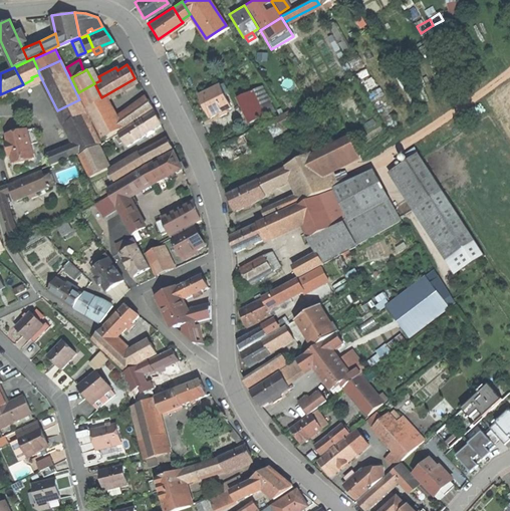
[(220,81),(196,94),(202,105),(208,115),(214,112),(215,115),(224,110),(222,107),(229,104),(223,93),(226,92),(220,81)]
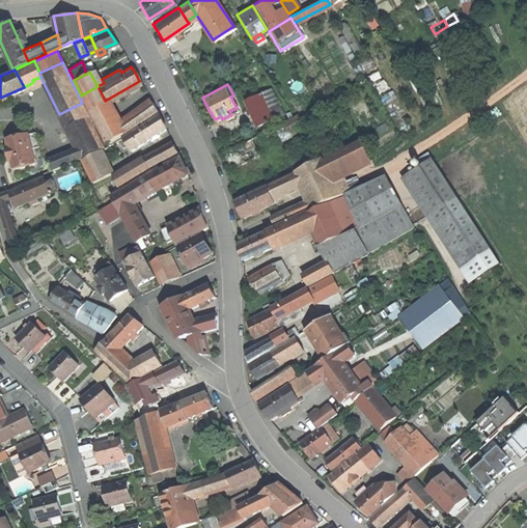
[(105,101),(98,86),(81,95),(88,110),(106,102),(105,101)]
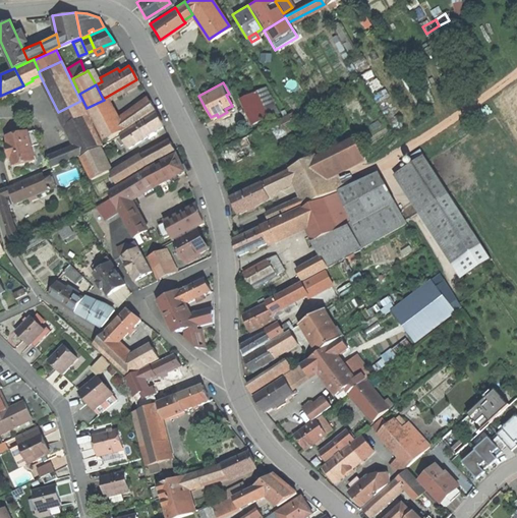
[(241,95),(238,97),(250,121),(262,116),(257,108),(261,106),(252,90),(244,94),(241,95)]
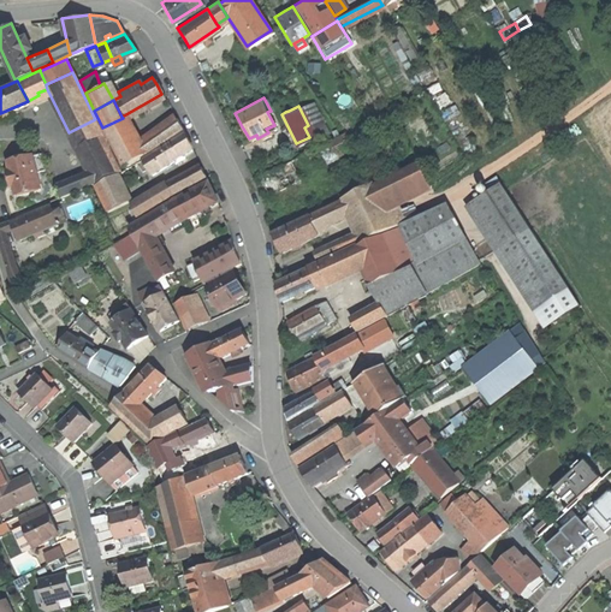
[(173,116),(136,142),(142,154),(181,129),(173,116)]
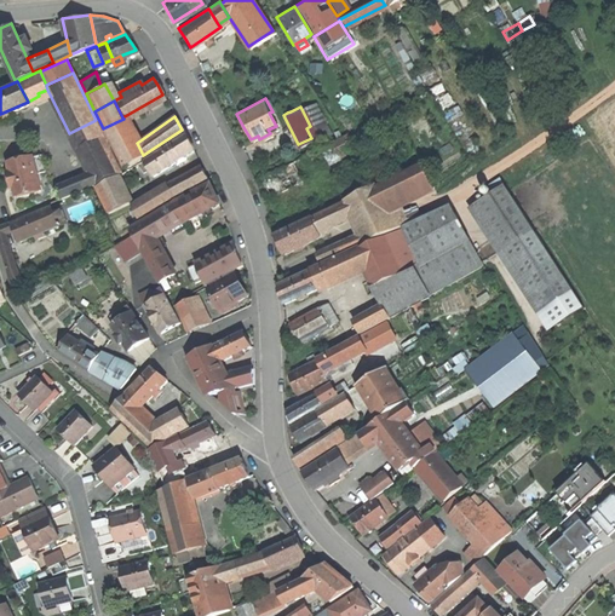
[(137,143),(124,119),(103,128),(122,167),(143,155),(137,143)]
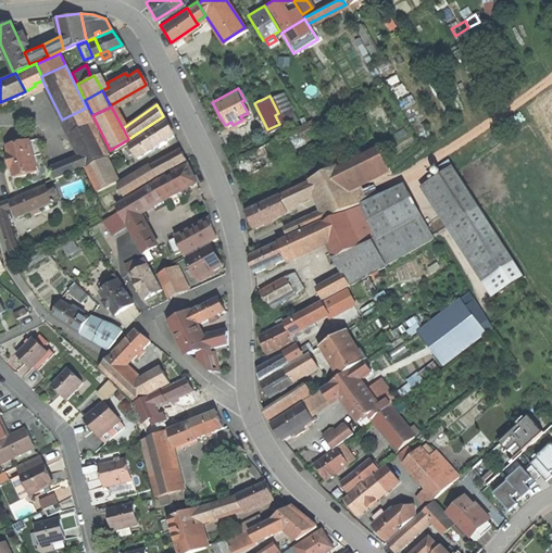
[(65,130),(77,155),(82,164),(105,152),(98,136),(99,136),(86,108),(62,120),(66,130),(65,130)]
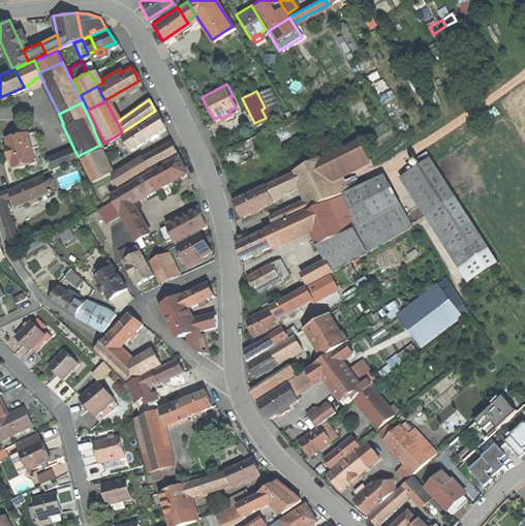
[(270,123),(271,126),(274,131),(297,119),(292,112),(270,123)]
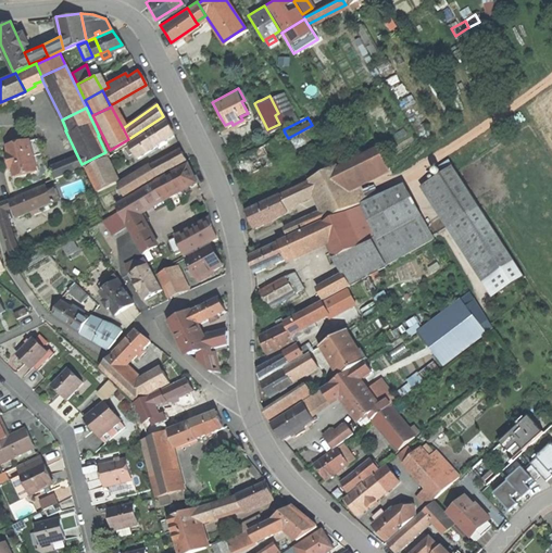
[(164,118),(136,136),(145,150),(172,133),(168,126),(164,118)]
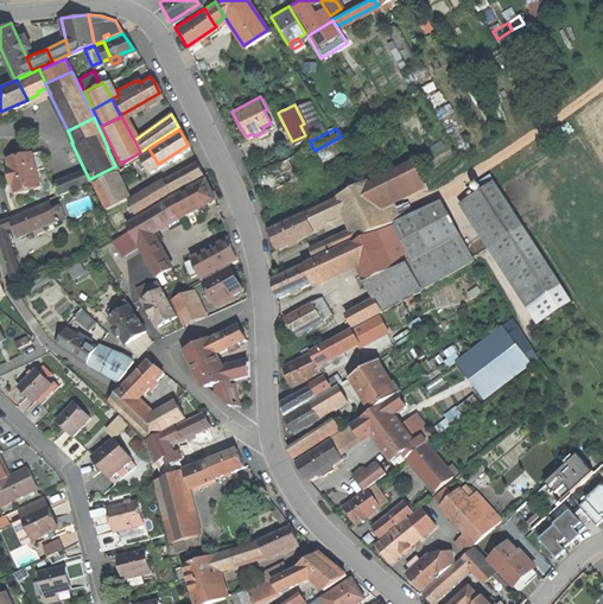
[(363,179),(341,137),(315,151),(317,158),(335,192),(363,179)]
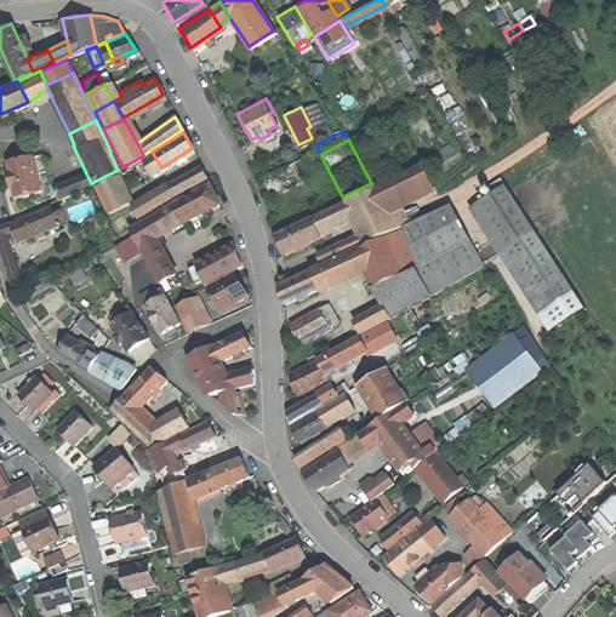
[(318,148),(291,160),(297,175),(324,161),(321,154),(318,148)]
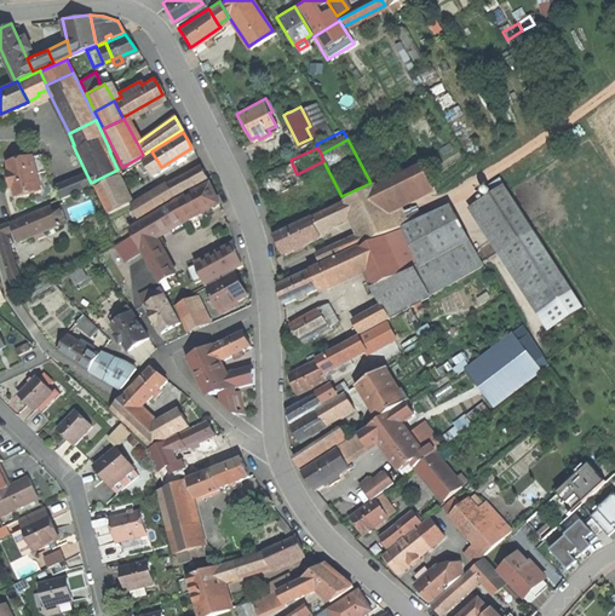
[(151,151),(141,159),(150,174),(161,167),(151,151)]
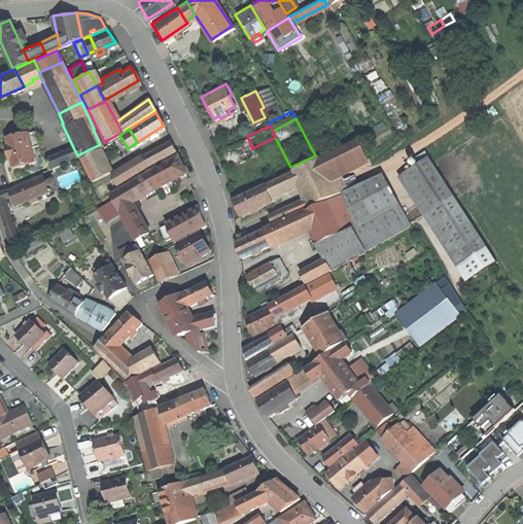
[(26,132),(5,137),(7,144),(10,158),(12,165),(33,160),(26,132)]
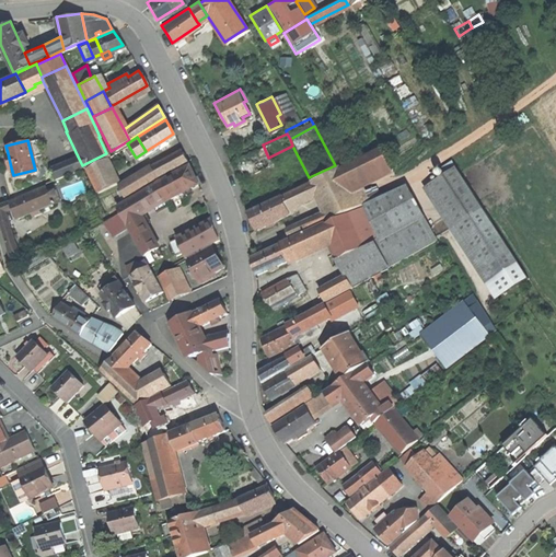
[(238,169),(241,176),(270,162),(268,158),(263,144),(232,159),(238,169)]
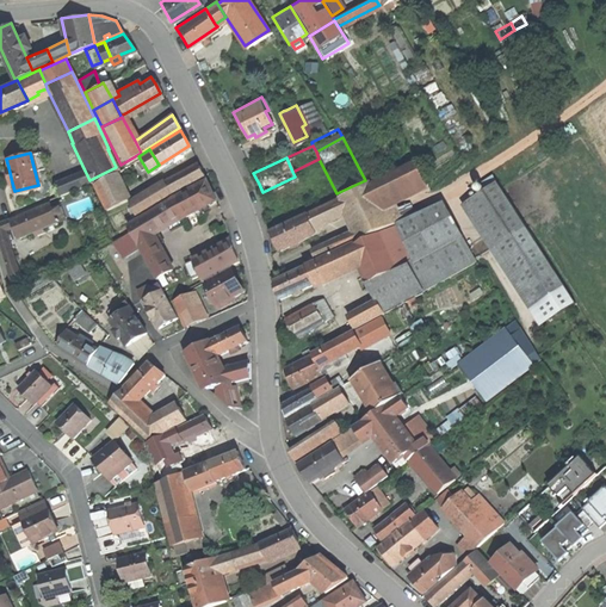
[(413,160),(378,175),(388,193),(421,178),(413,160)]
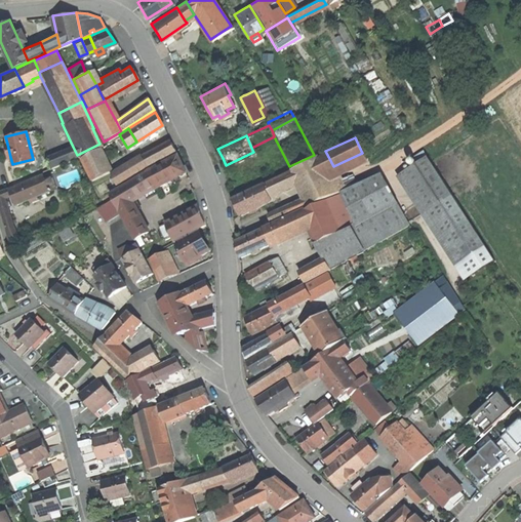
[(141,156),(146,166),(173,151),(169,141),(141,156)]
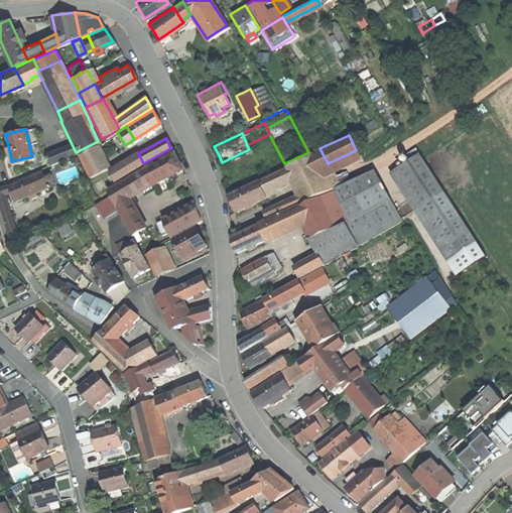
[(48,163),(76,152),(72,144),(44,155),(48,163)]
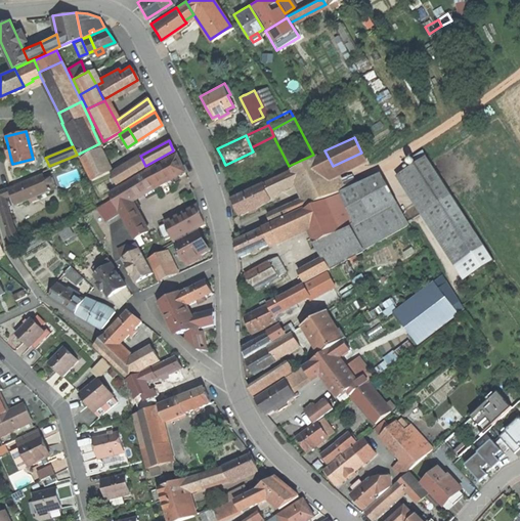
[(97,146),(78,156),(89,178),(109,169),(97,146)]
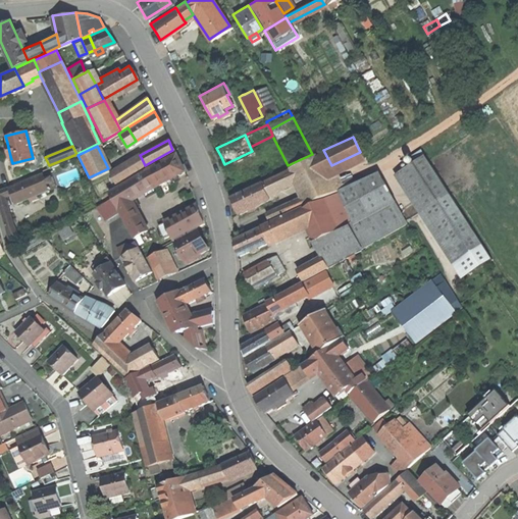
[(428,147),(401,163),(426,206),(449,193),(454,189),(428,147)]
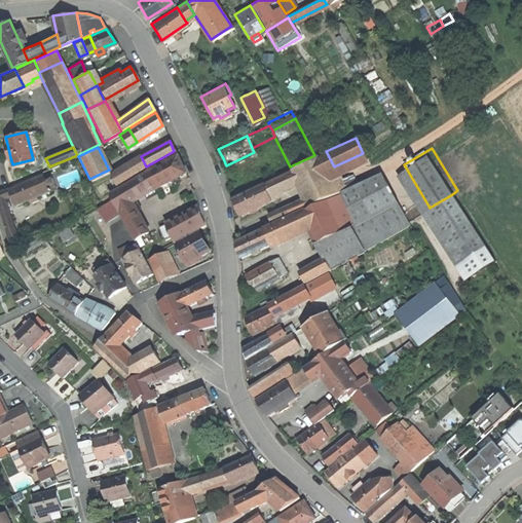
[(290,166),(291,170),(296,180),(304,197),(308,204),(339,189),(343,187),(334,166),(326,151),(326,150),(314,155),(290,166)]
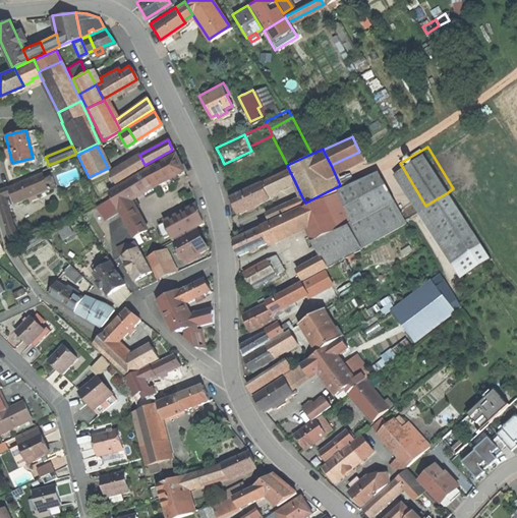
[(174,153),(141,170),(152,186),(182,169),(178,161),(174,153)]
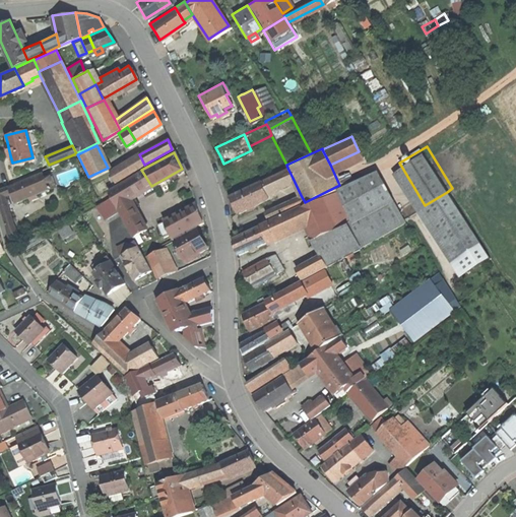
[(145,166),(144,165),(139,154),(111,175),(114,183),(145,166)]
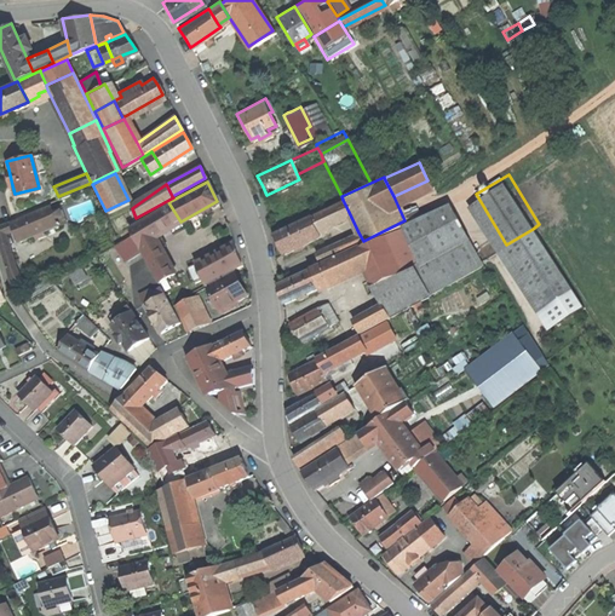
[(349,212),(343,200),(309,216),(314,225),(332,217),(333,220),(349,212)]
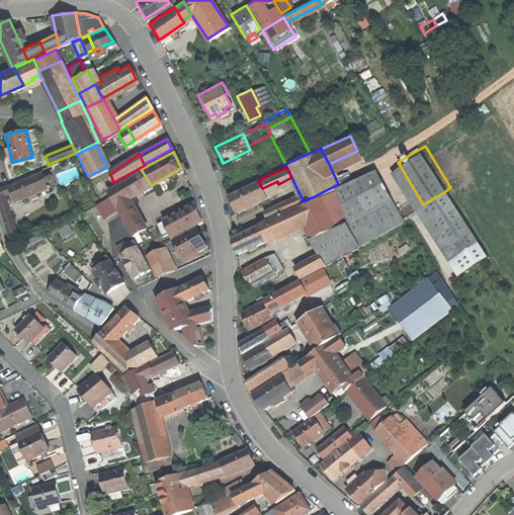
[(335,188),(321,195),(335,227),(345,222),(357,244),(402,220),(374,168),(338,184),(334,186),(335,188)]
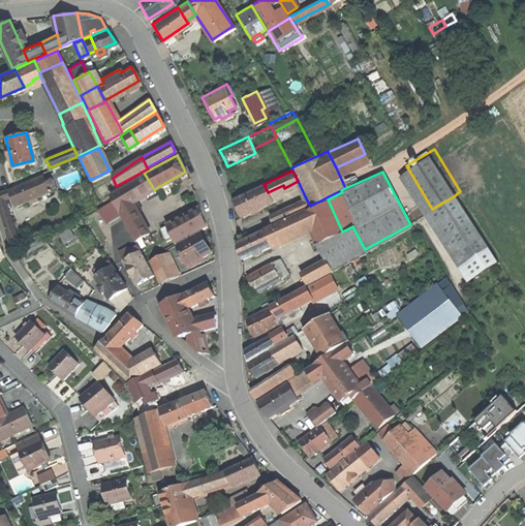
[(109,193),(117,209),(129,202),(154,189),(144,173),(109,193)]
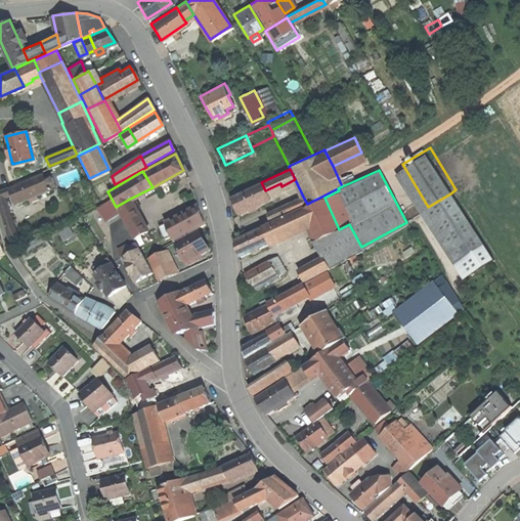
[(16,182),(7,186),(10,196),(14,203),(48,189),(41,173),(16,182)]
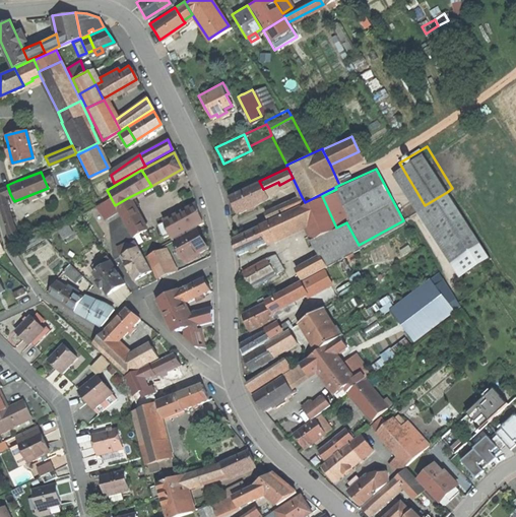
[(266,197),(263,189),(259,181),(228,196),(232,204),(235,211),(266,197)]
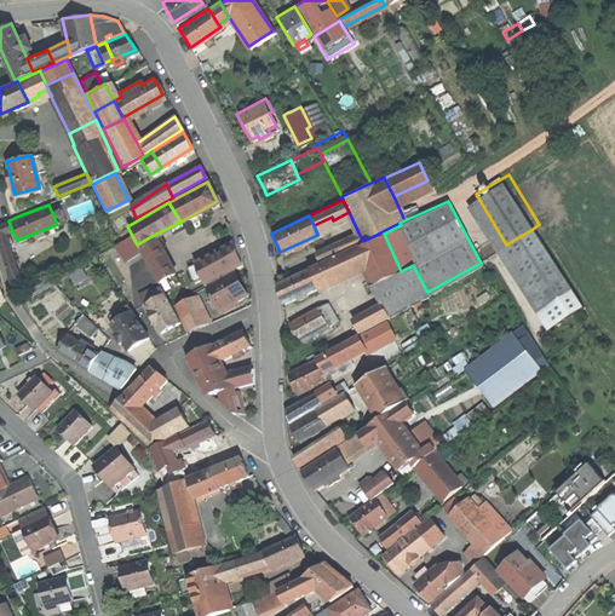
[(9,220),(0,224),(0,252),(6,275),(11,287),(23,282),(6,232),(12,231),(9,220)]
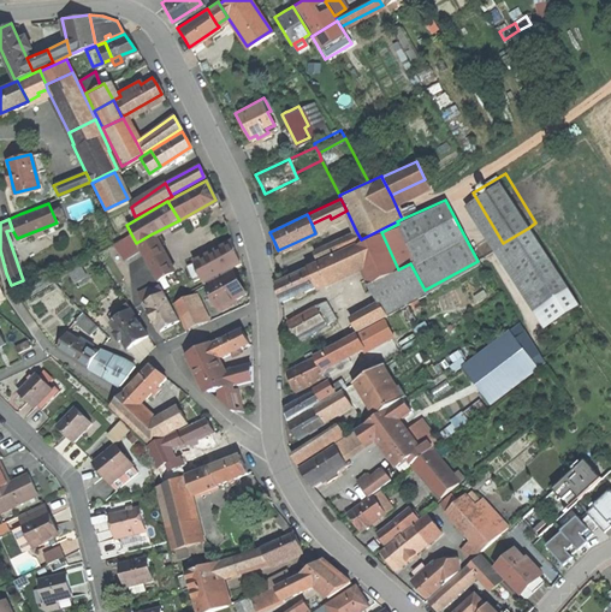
[(529,227),(503,243),(537,299),(563,283),(529,227)]
